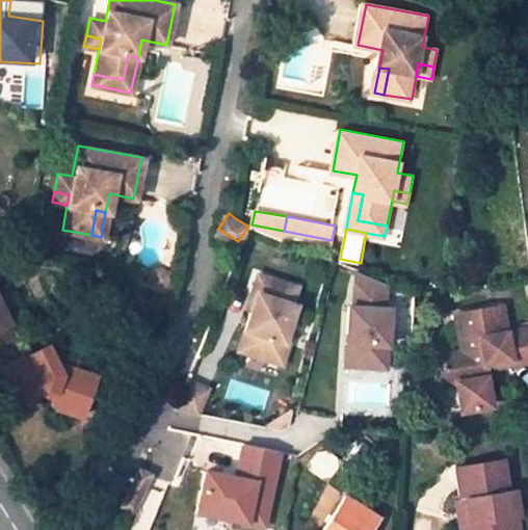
[(357,305),(388,306),(389,283),(359,269),(357,305)]
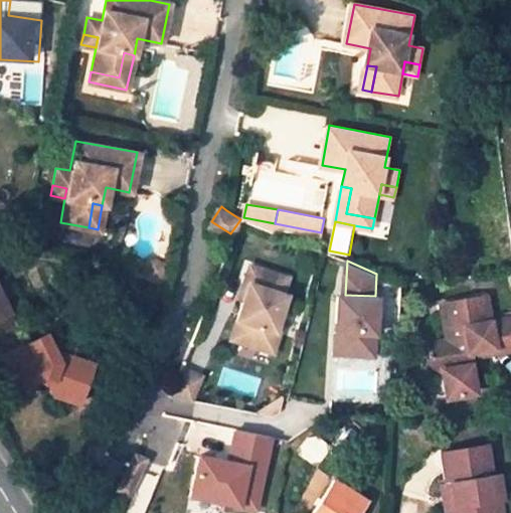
[(239,319),(251,322),(245,341),(276,351),(282,331),(278,329),(289,294),(286,292),(291,276),(251,264),(245,281),(250,283),(246,296),(239,319)]
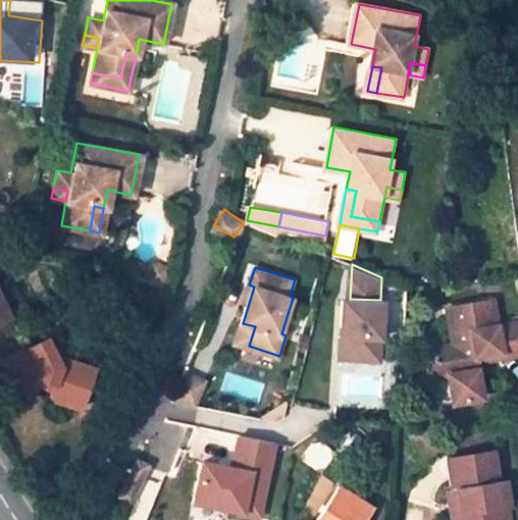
[(254,287),(249,284),(245,299),(250,300),(254,287)]
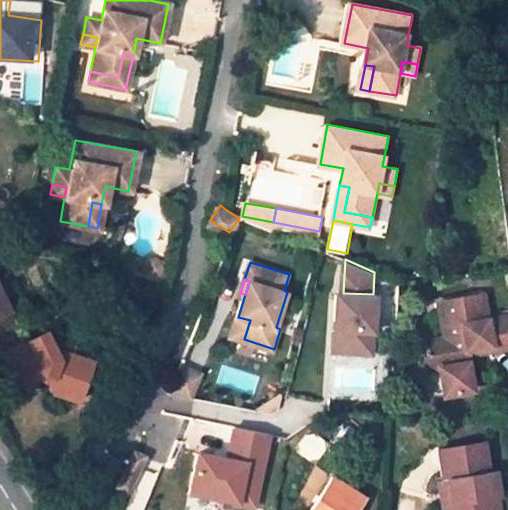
[(0,319),(14,313),(0,282),(0,319)]
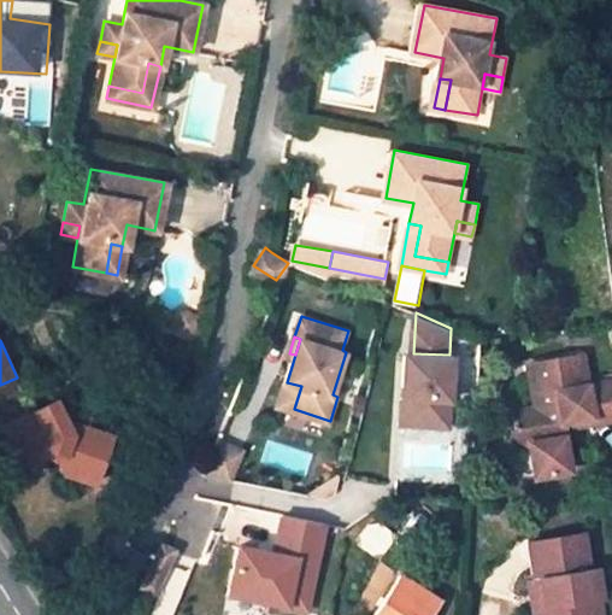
[(404,423),(453,425),(455,355),(449,355),(413,353),(407,352),(406,384),(410,388),(410,396),(405,396),(404,423)]
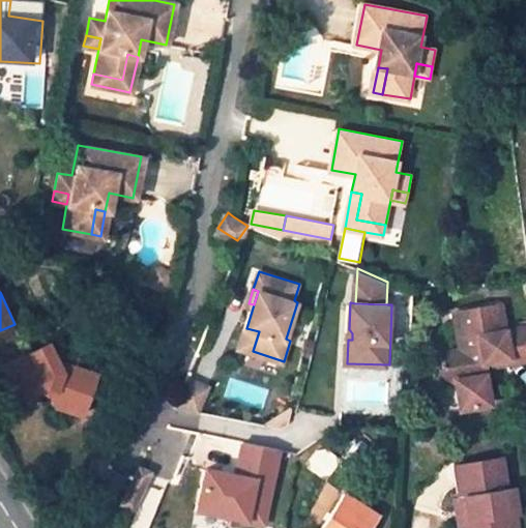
[(488,364),(510,360),(510,365),(525,363),(525,332),(507,334),(503,306),(458,314),(462,350),(440,354),(442,373),(456,381),(458,381),(460,410),(490,407),(486,376),(489,376),(488,364)]
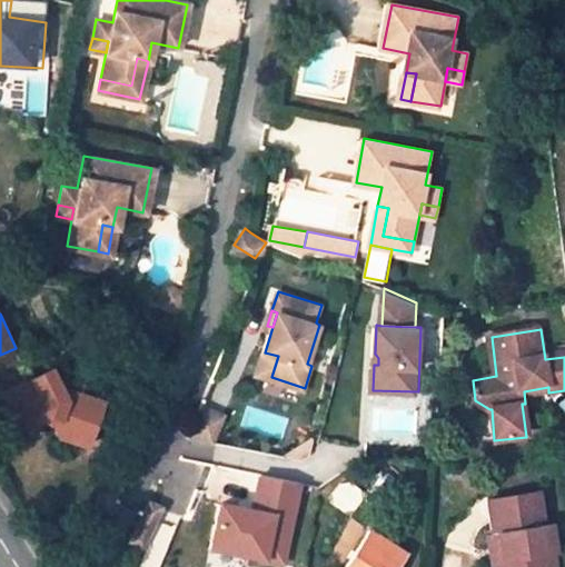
[(278,356),(265,352),(258,374),(271,377),(278,356)]
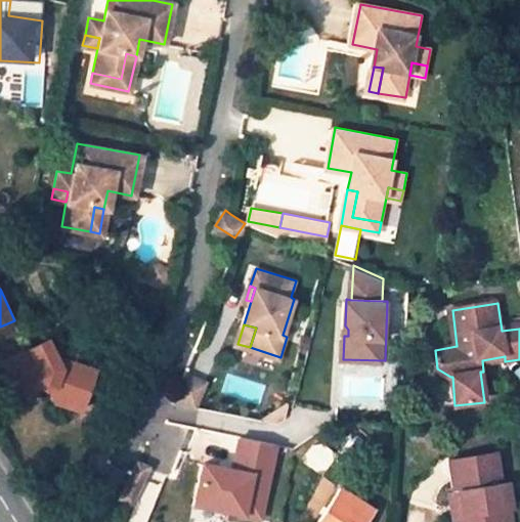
[(60,361),(50,340),(6,360),(23,395),(41,386),(44,381),(57,384),(54,393),(57,400),(85,410),(99,370),(67,357),(60,361)]
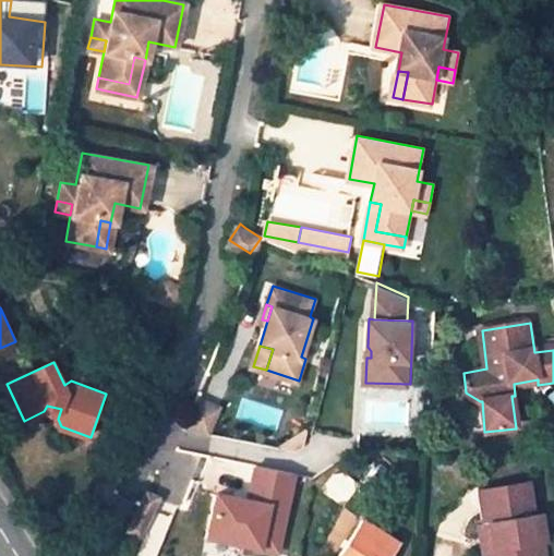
[(184,427),(209,433),(220,407),(197,397),(184,427)]
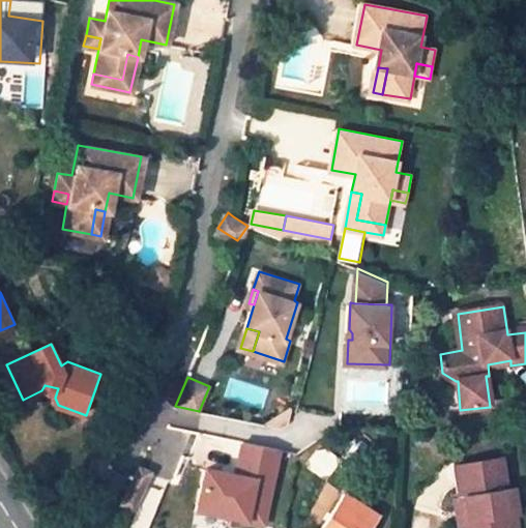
[(292,426),(296,407),(265,426),(285,431),(292,426)]
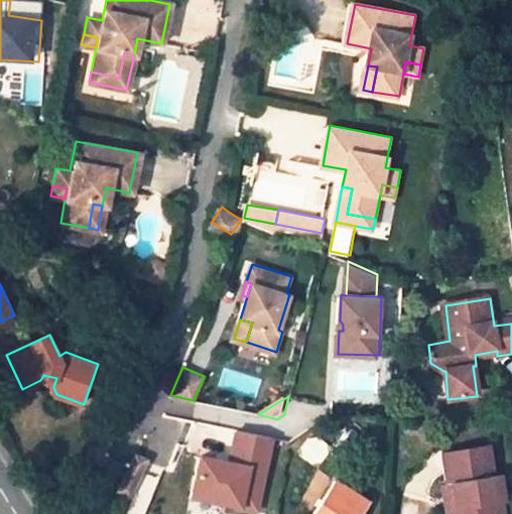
[(264,508),(276,433),(237,426),(232,454),(201,448),(193,496),(264,508)]
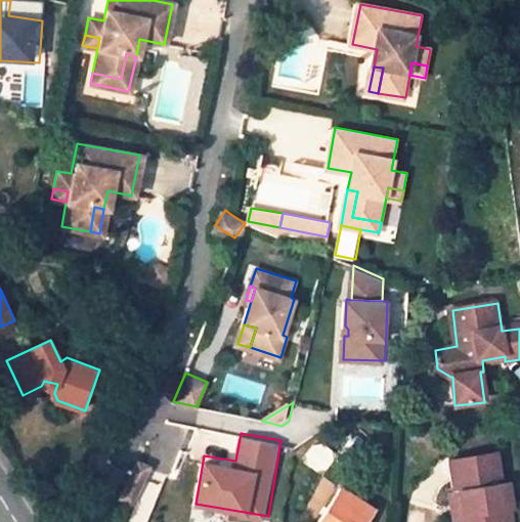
[(97,447),(83,482),(92,485),(106,450),(97,447)]
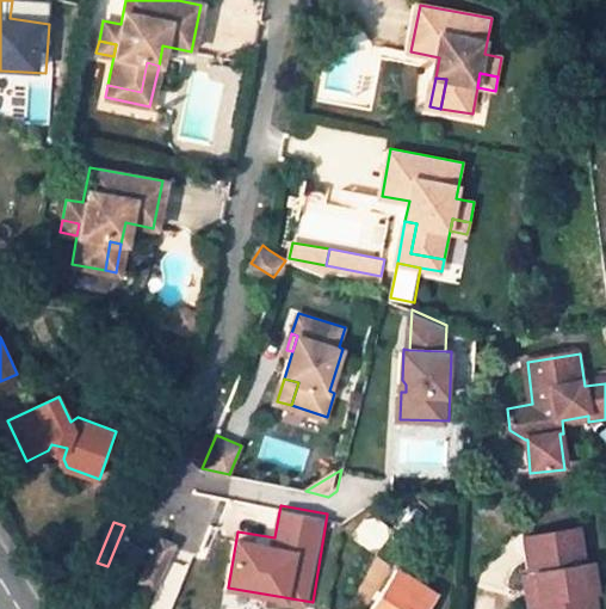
[(540,574),(543,600),(539,601),(539,608),(586,608),(585,597),(593,596),(582,529),(529,536),(535,576),(540,574)]
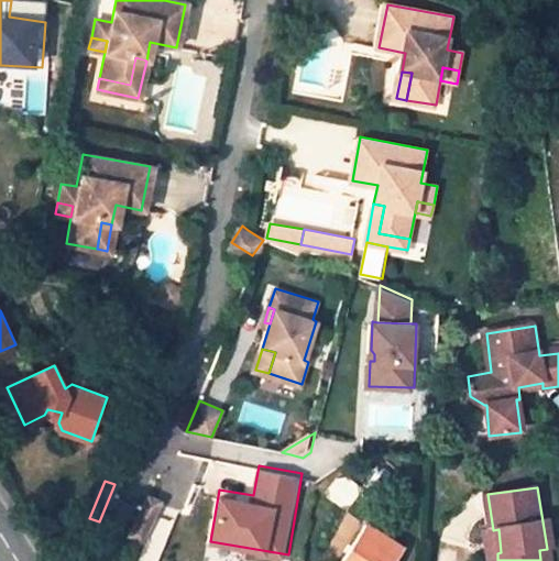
[(159,503),(148,498),(131,535),(142,540),(159,503)]
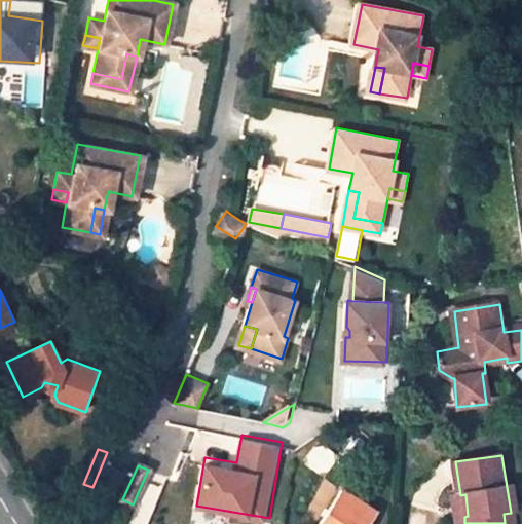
[(326,515),(339,483),(324,477),(310,508),(326,515)]
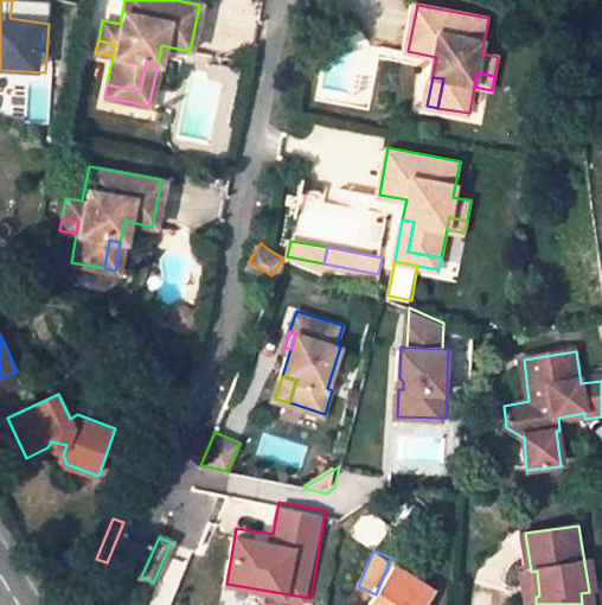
[(423,604),(434,590),(397,565),(371,604),(423,604)]
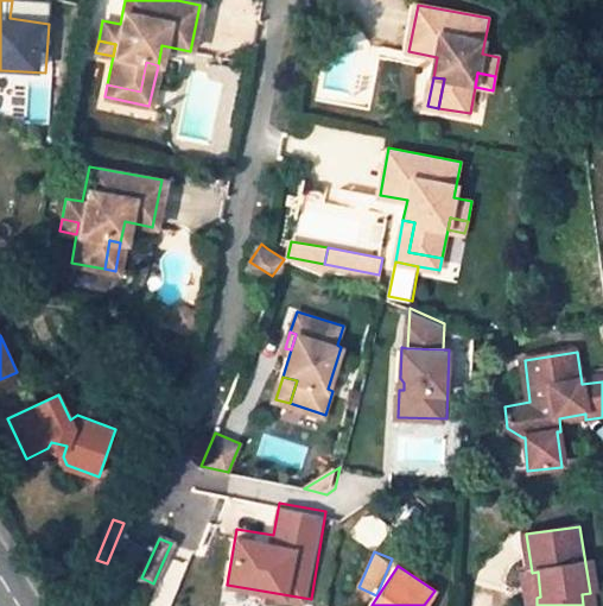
[(602,605),(601,592),(590,593),(582,594),(583,605),(602,605)]
